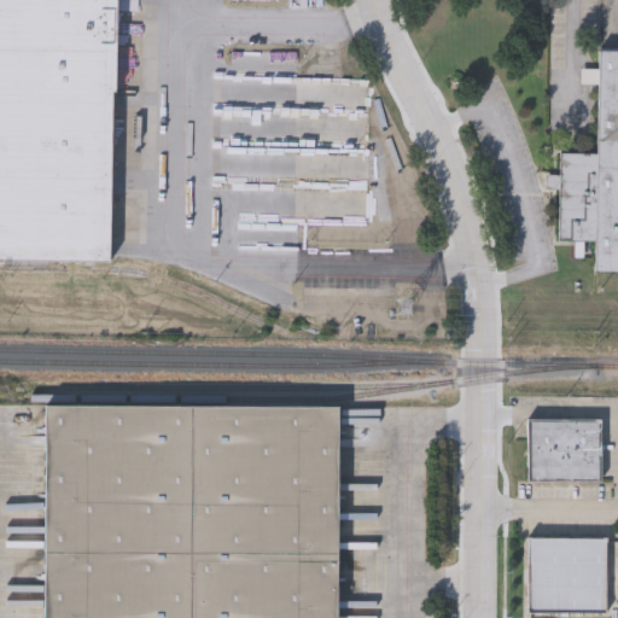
[(0,0),(0,251),(108,254),(111,0),(0,0)]
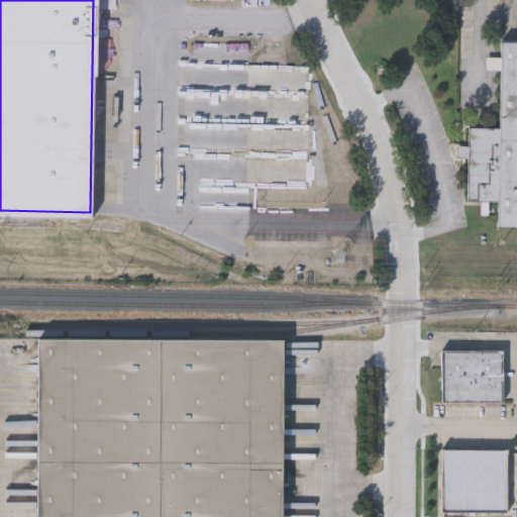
[(516,40),(516,225),(497,225),(498,199),(467,199),(468,125),(499,125),(500,40),(516,40)]
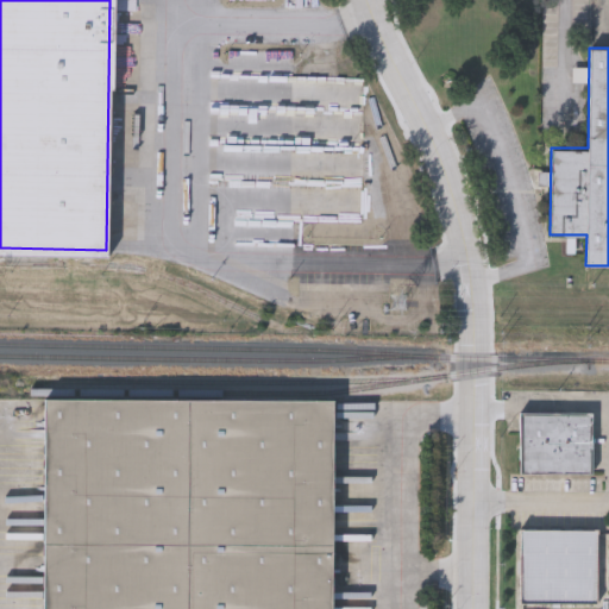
[(240,250),(268,250),(268,227),(255,227),(255,221),(240,221),(240,250)]
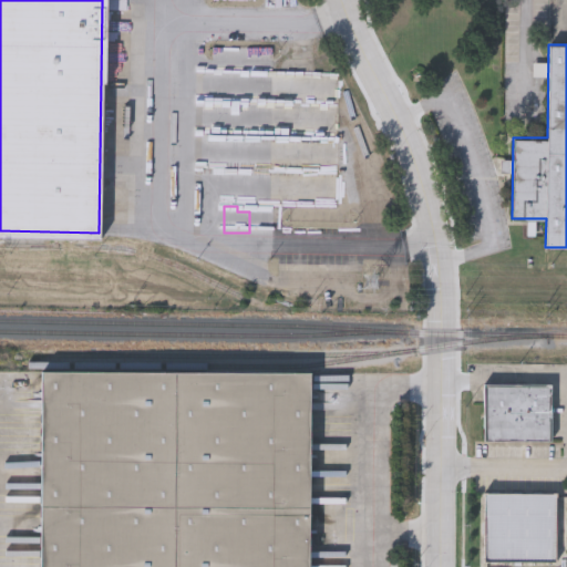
[(42,372),(39,566),(309,566),(311,375),(42,372)]
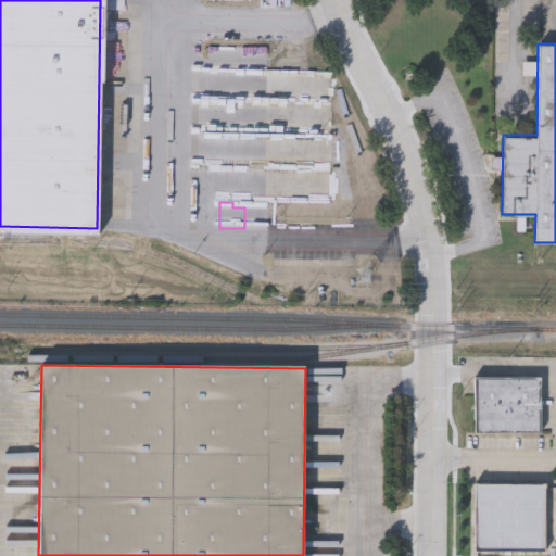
[(539,431),(474,430),(474,374),(539,375),(539,431)]
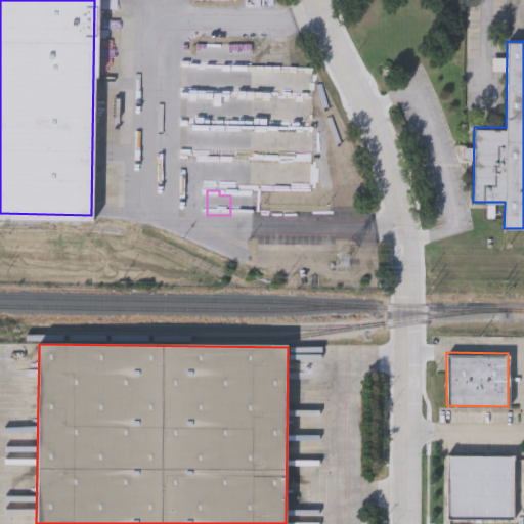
[(447,452),(514,452),(514,518),(447,517),(447,452)]
